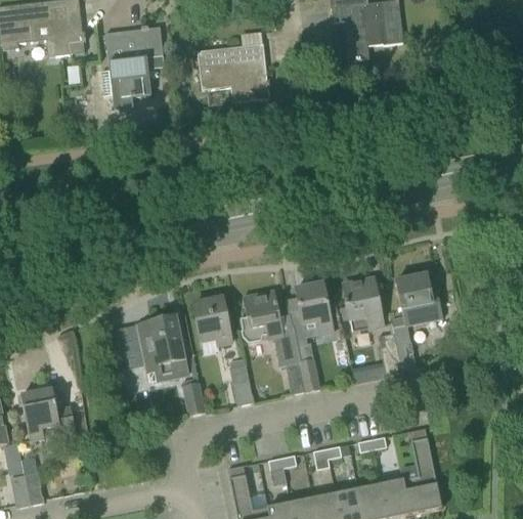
[(0,38),(1,49),(18,47),(18,42),(46,39),(48,55),(85,51),(79,0),(49,0),(0,5),(0,38)]
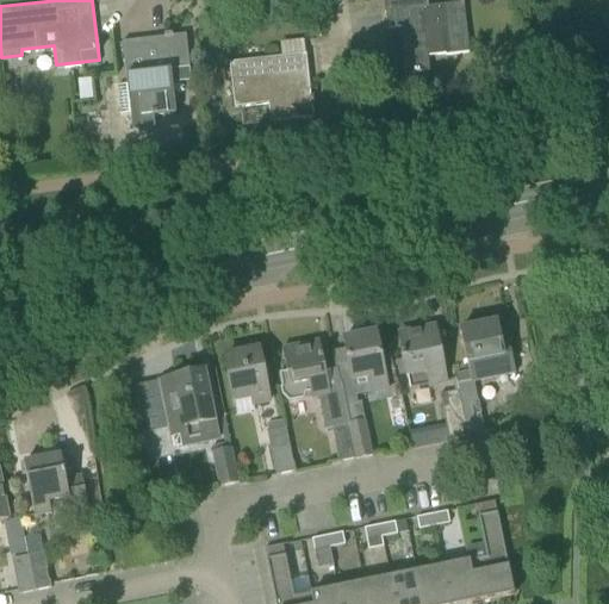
[(408,0),(409,6),(385,8),(387,25),(403,23),(409,70),(430,67),(428,54),(470,49),(464,0),(454,0),(424,4),(423,0),(408,0)]
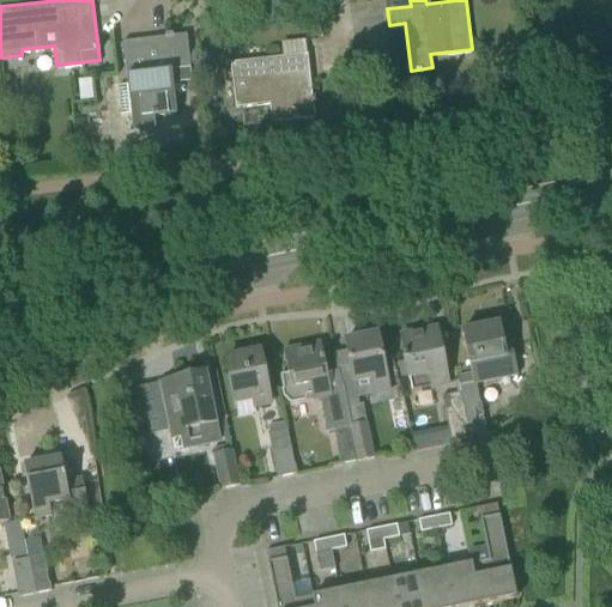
[(128,80),(120,82),(122,110),(132,110),(134,128),(156,126),(155,113),(177,110),(173,76),(192,73),(187,31),(123,38),(128,80)]
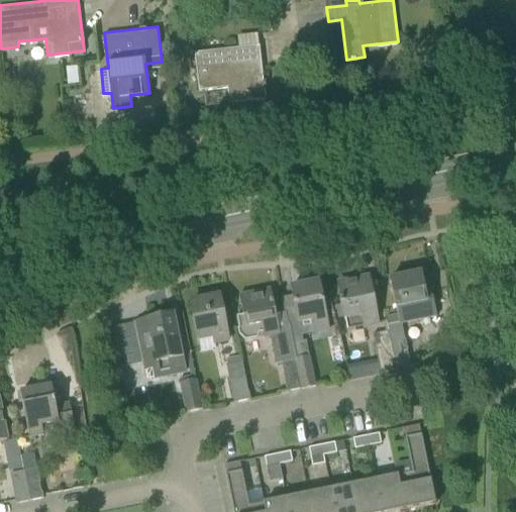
[(227,84),(229,101),(266,97),(260,42),(195,49),(199,88),(227,84)]
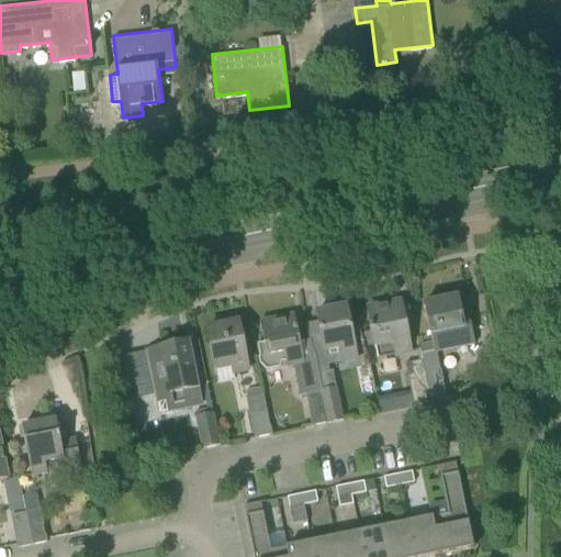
[(424,300),(435,349),(437,348),(474,341),(469,312),(462,314),(458,293),(424,300)]
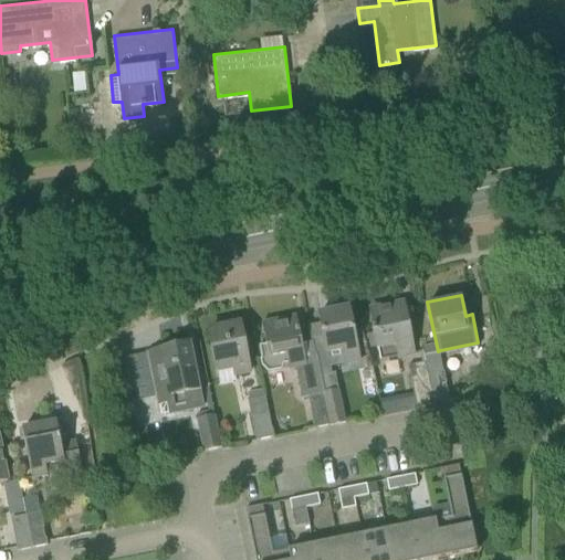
[(414,350),(404,300),(370,307),(380,357),(414,350)]
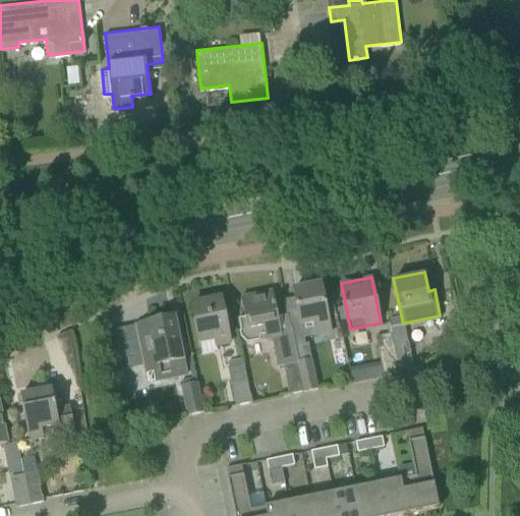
[(284,297),(286,312),(288,311),(295,344),(296,344),(305,342),(304,335),(331,330),(321,281),(293,287),(295,295),(284,297)]
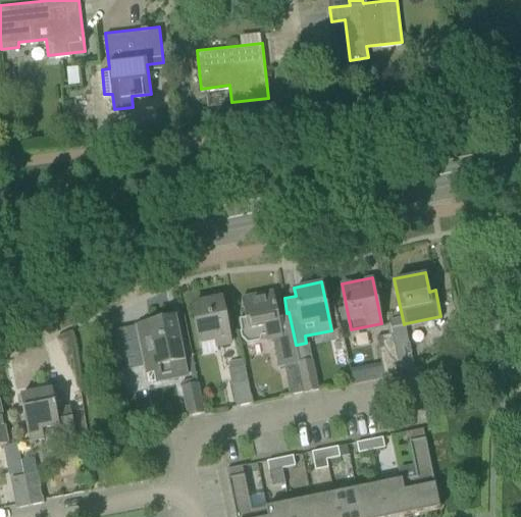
[(289,312),(287,313),(278,314),(273,289),(242,295),(246,314),(239,316),(243,334),(248,341),(258,339),(261,330),(265,329),(267,338),(273,337),(279,364),(284,363),(291,392),(305,390),(299,359),(300,359),(297,345),(296,345),(289,312)]
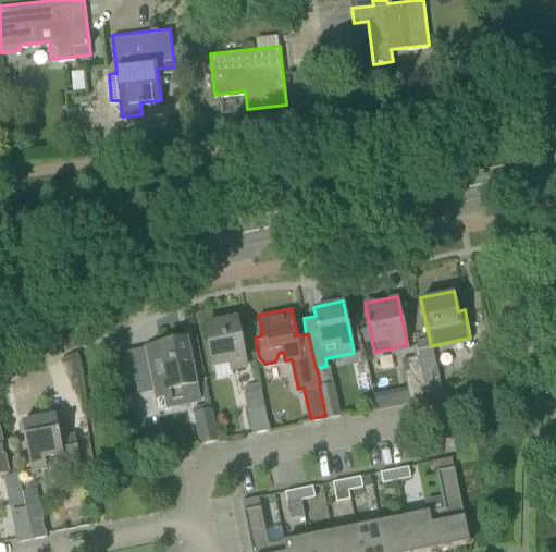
[(206,322),(215,373),(233,370),(232,366),(246,364),(236,316),(206,322)]
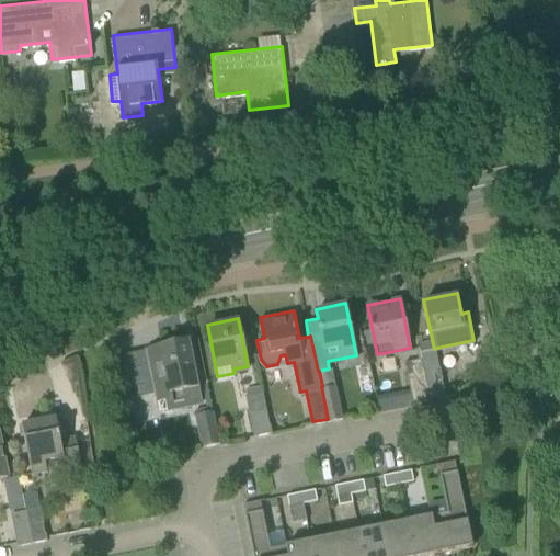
[(147,347),(157,393),(160,408),(175,406),(202,400),(189,338),(147,347)]
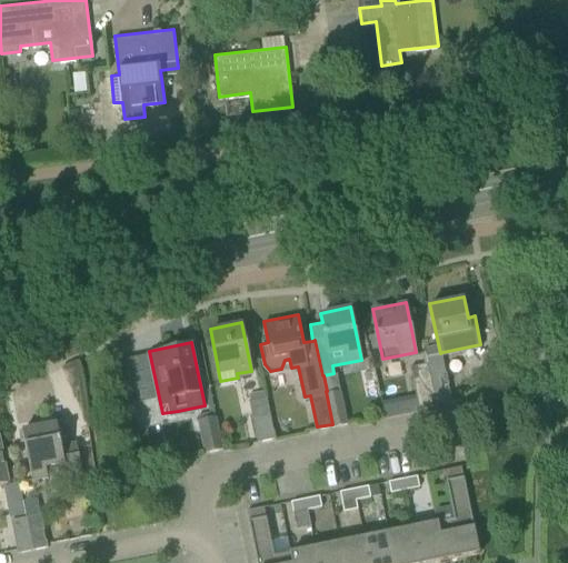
[(445,367),(442,352),(440,353),(427,355),(428,361),(429,370),(437,402),(451,399),(445,367)]
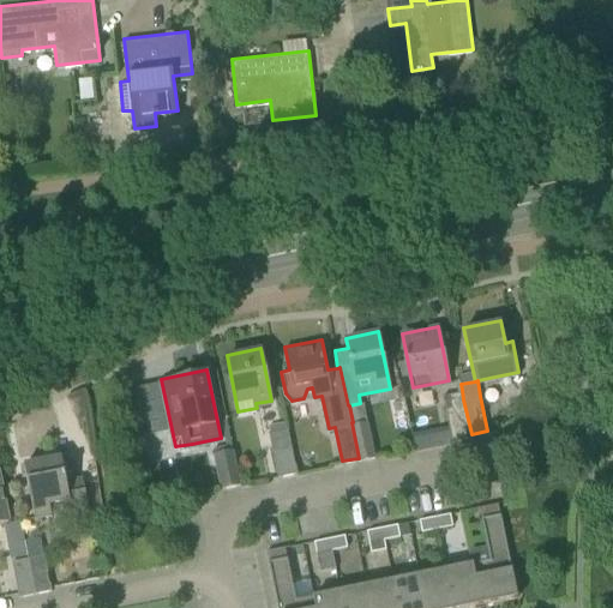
[(472,434),(463,399),(462,390),(443,393),(445,403),(452,439),(472,434)]
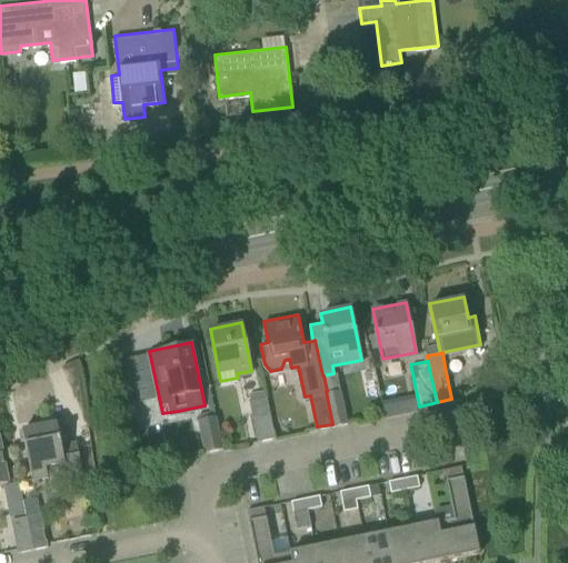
[(376,363),(364,367),(369,390),(381,388),(376,363)]
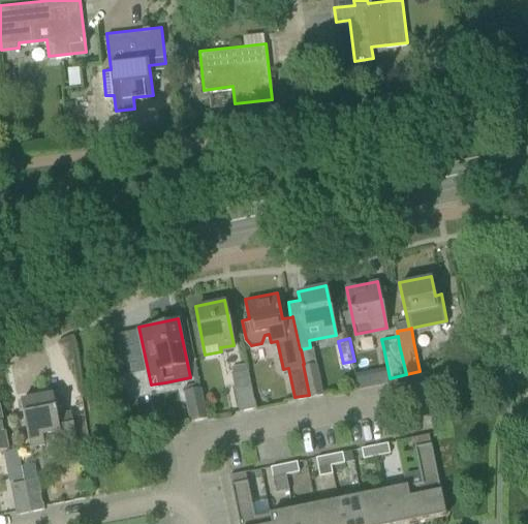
[(316,362),(304,364),(303,364),(309,395),(323,392),(316,362)]
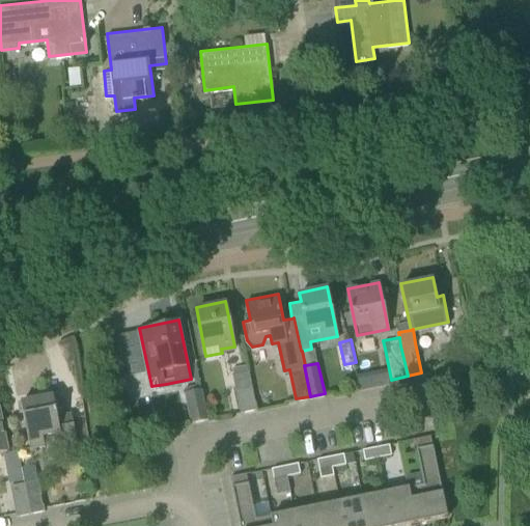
[(232,372),(241,410),(257,407),(249,369),(232,372)]
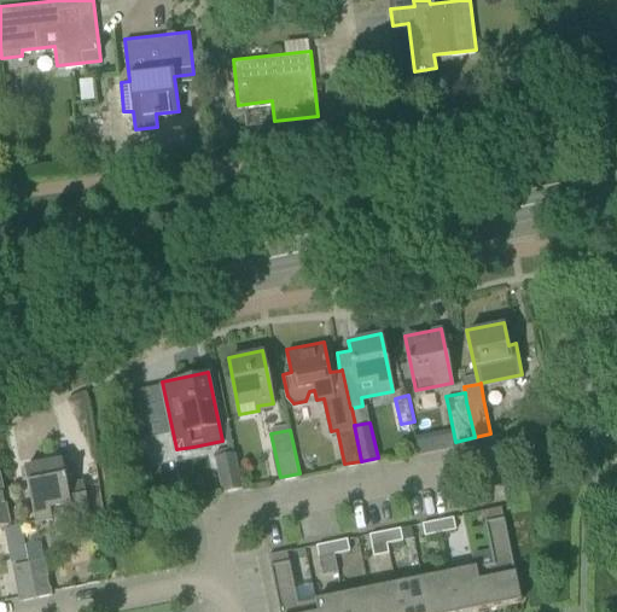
[(215,454),(222,490),(243,485),(236,449),(215,454)]
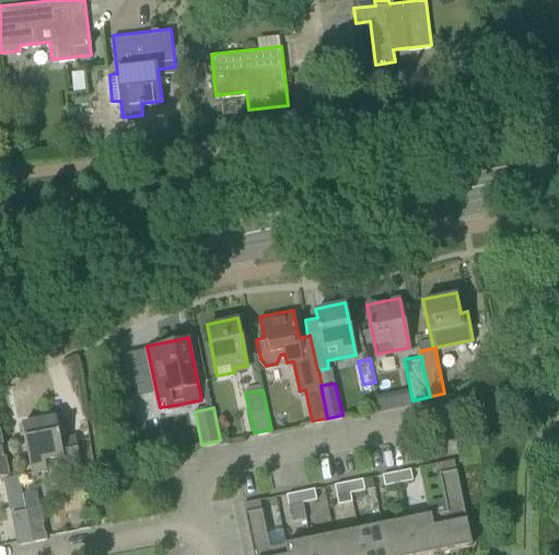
[(47,467),(45,458),(63,453),(65,464),(80,461),(74,432),(60,436),(56,415),(22,421),(32,471),(47,467)]
